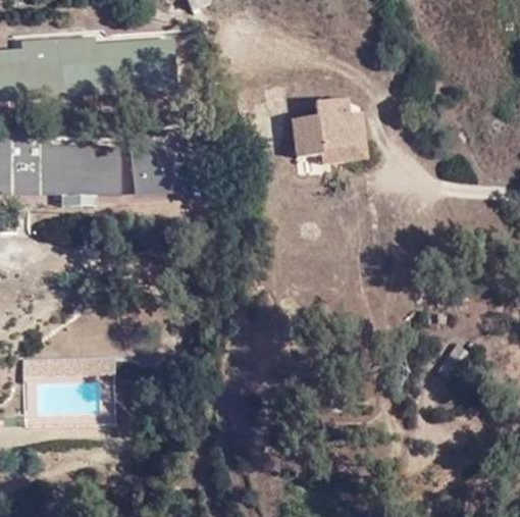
[(317,100),(319,115),(321,146),(352,144),(348,110),(347,97),(317,100)]
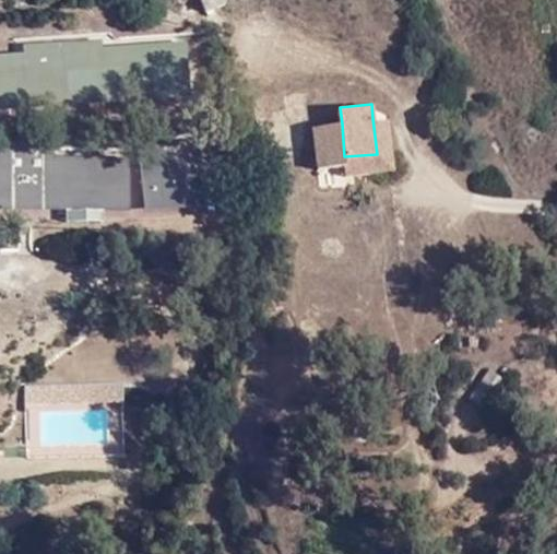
[(344,156),(344,163),(346,176),(391,172),(387,117),(372,118),(377,154),(344,156)]
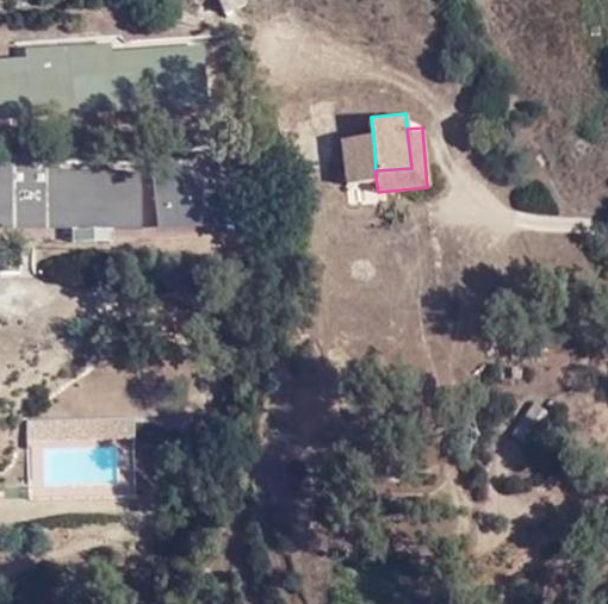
[(347,182),(376,178),(376,170),(373,135),(340,138),(347,182)]
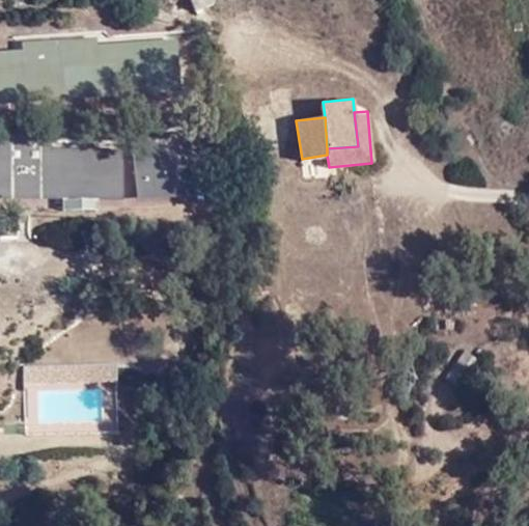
[(0,192),(123,195),(122,149),(52,146),(52,133),(3,131),(3,146),(0,145),(0,192)]
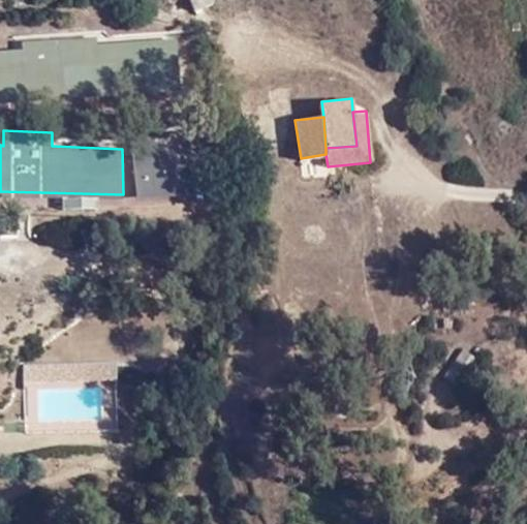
[(140,193),(211,186),(206,130),(134,136),(140,193)]
